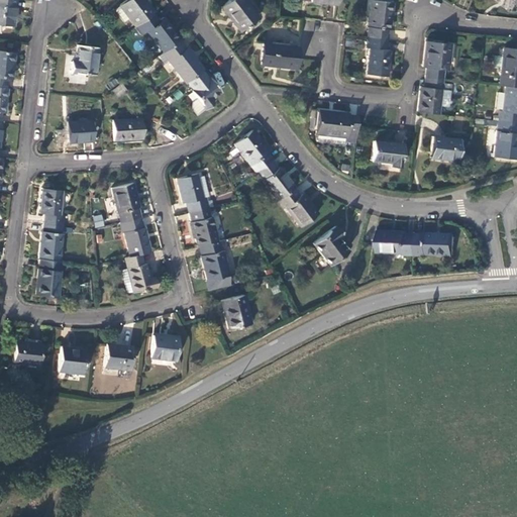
[(13,0),(0,0),(0,23),(1,24),(8,25),(9,13),(13,13),(13,0)]
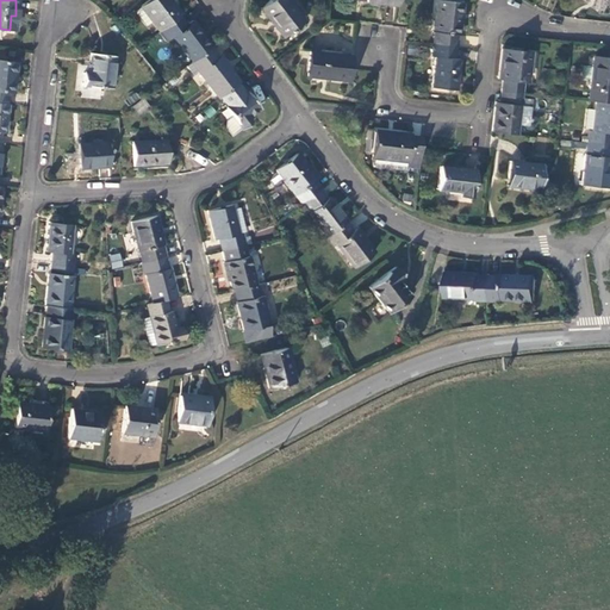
[(179,16),(180,14),(168,0),(148,0),(139,7),(159,32),(161,30),(179,16)]
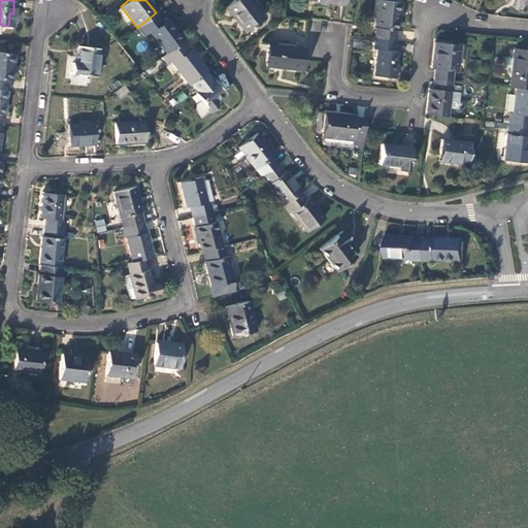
[(248,0),(234,0),(226,7),(244,31),(262,18),(248,0)]
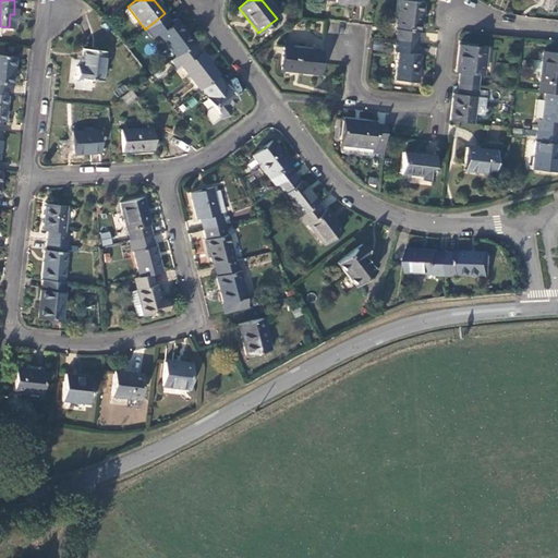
[(396,40),(417,43),(419,32),(420,32),(423,2),(398,0),(395,28),(397,29),(396,40)]
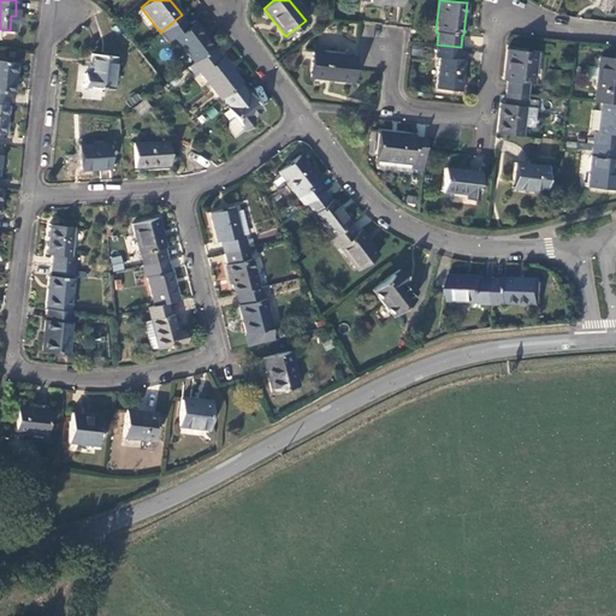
[(189,25),(181,16),(163,30),(170,40),(175,36),(195,63),(213,48),(213,47),(194,21),(189,25)]
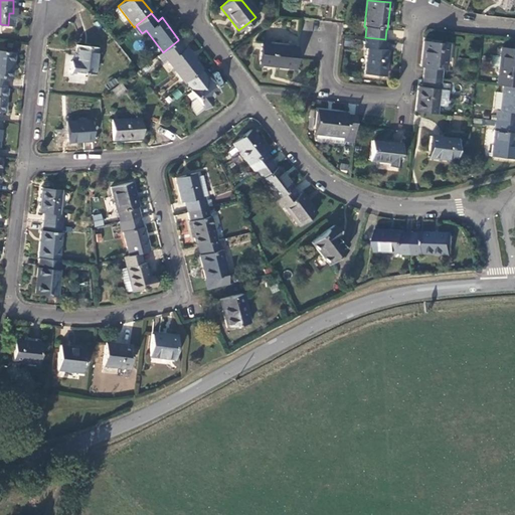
[(384,49),(385,39),(365,37),(364,47),(367,47),(364,73),(384,76),(388,50),(384,49)]
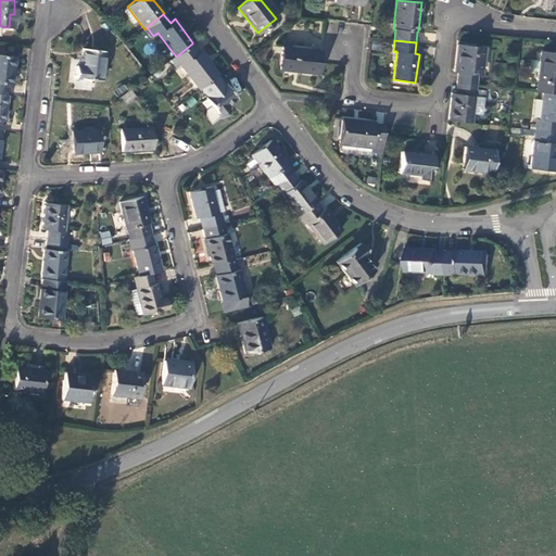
[(199,52),(192,43),(176,57),(173,59),(178,66),(180,65),(199,90),(201,88),(216,76),(218,74),(201,51),(199,52)]
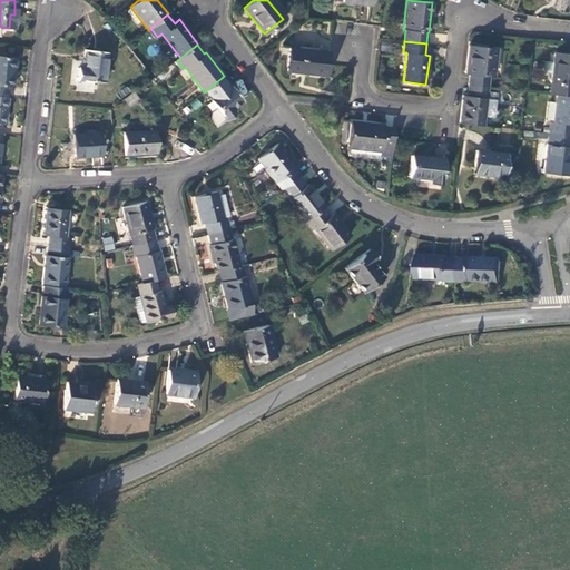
[(495,49),(468,46),(464,75),(469,75),(468,85),(487,88),(489,77),(492,77),(495,49)]
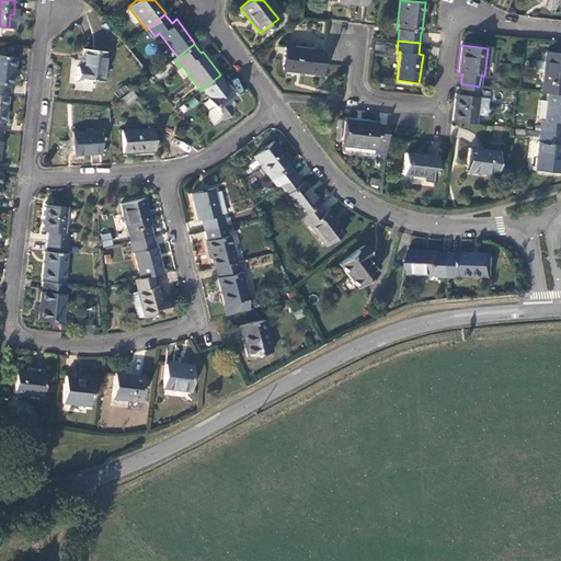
[(322,65),(323,52),(285,47),(282,70),(321,75),(322,65)]
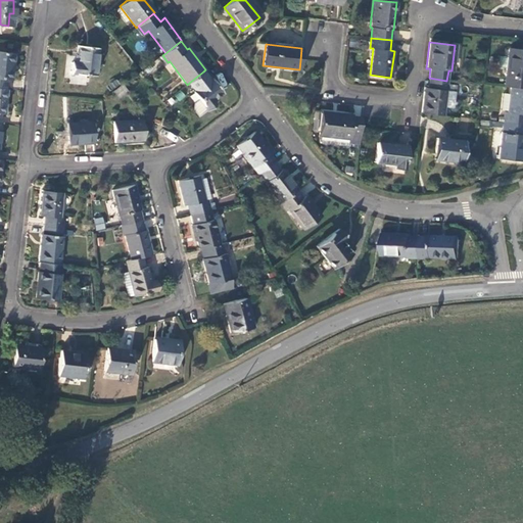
[(94,78),(98,50),(78,48),(76,64),(70,64),(68,75),(94,78)]
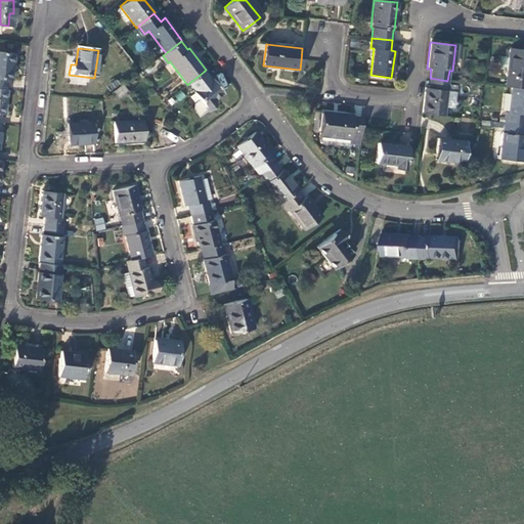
[(507,69),(505,87),(511,88),(523,89),(523,50),(509,49),(508,57),(499,56),(498,68),(507,69)]
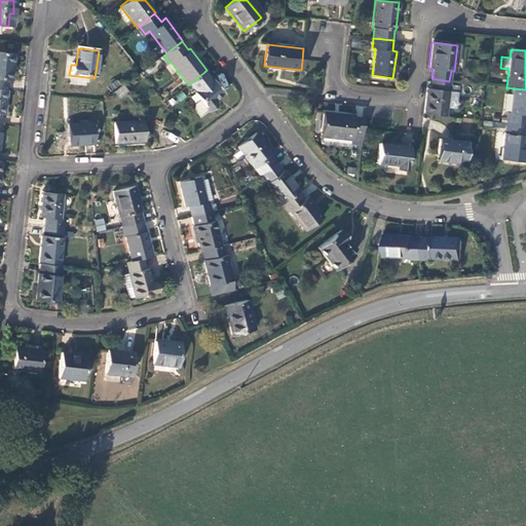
[(0,89),(6,90),(7,80),(10,80),(13,54),(0,52),(0,89)]
